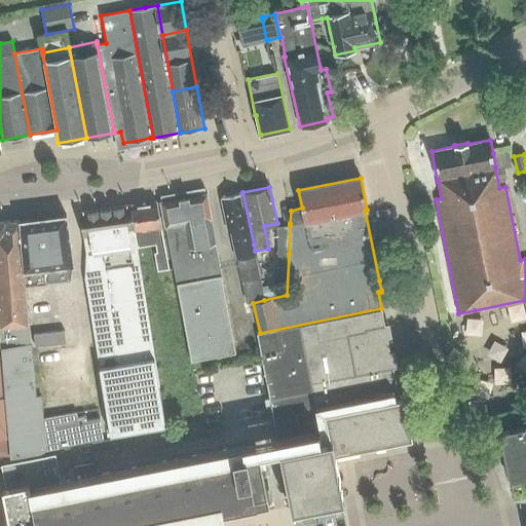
[(211,219),(212,219),(207,193),(160,201),(191,362),(235,353),(211,219)]
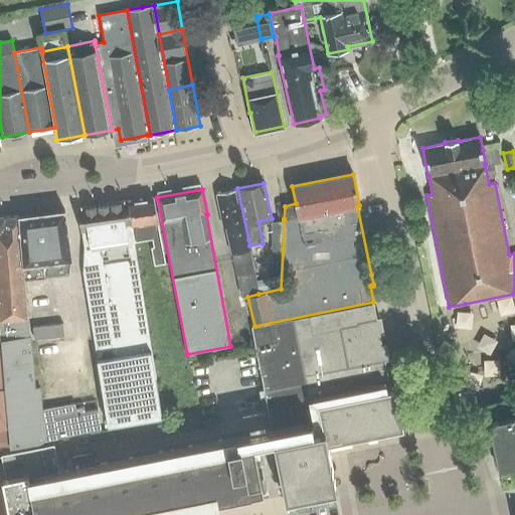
[(241,297),(260,293),(236,189),(216,193),(223,226),(226,226),(236,276),(241,297)]
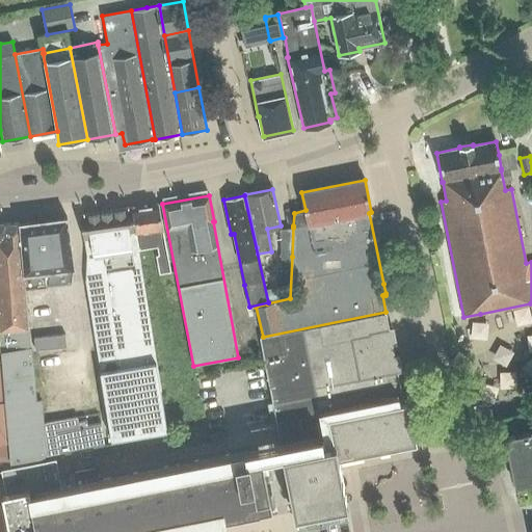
[(158,205),(131,209),(136,240),(137,240),(139,251),(158,247),(159,256),(157,256),(160,274),(170,272),(162,230),(158,205)]
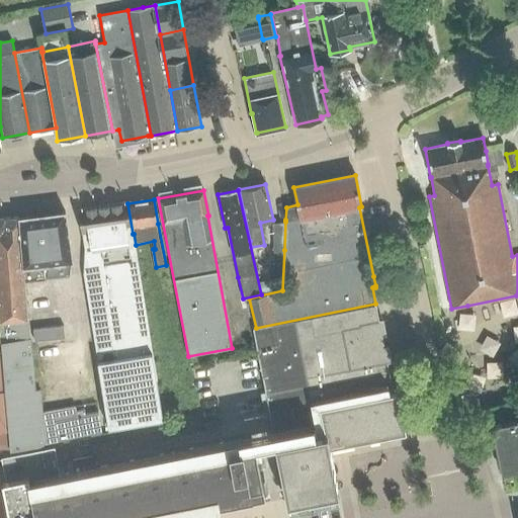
[(133,234),(127,203),(127,202),(79,209),(84,247),(83,274),(108,429),(163,419),(133,234)]
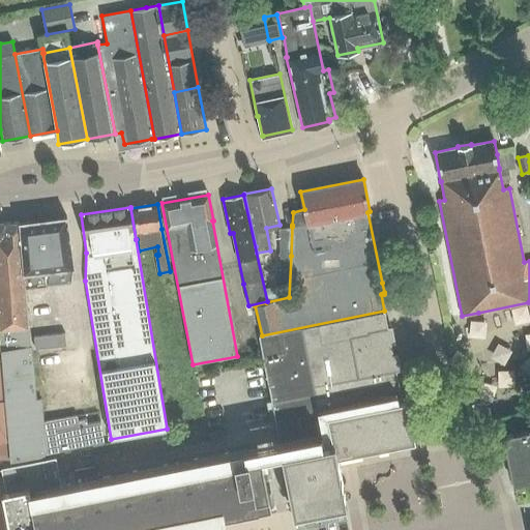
[(72,282),(72,267),(66,216),(19,223),(23,263),(25,293),(48,291),(47,285),(72,282)]
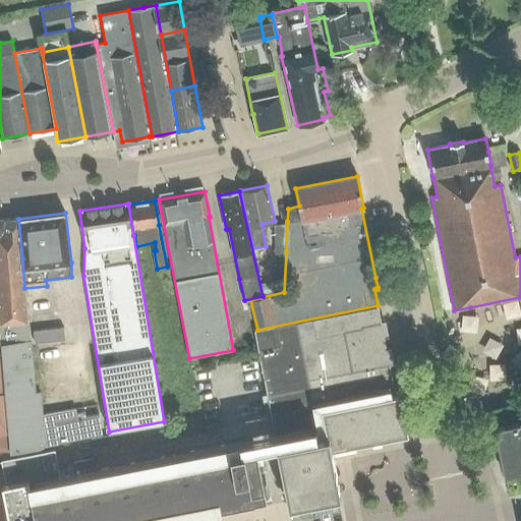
[(18,219),(5,220),(0,219),(0,258),(22,258),(18,219)]
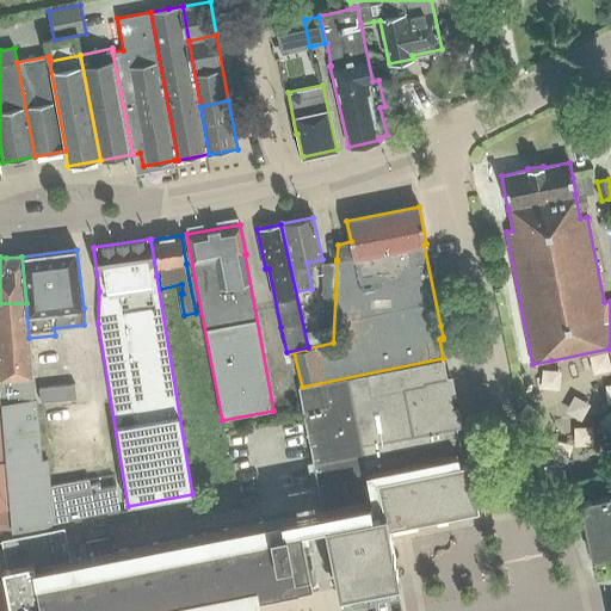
[(323,294),(335,295),(337,261),(321,265),(323,294)]
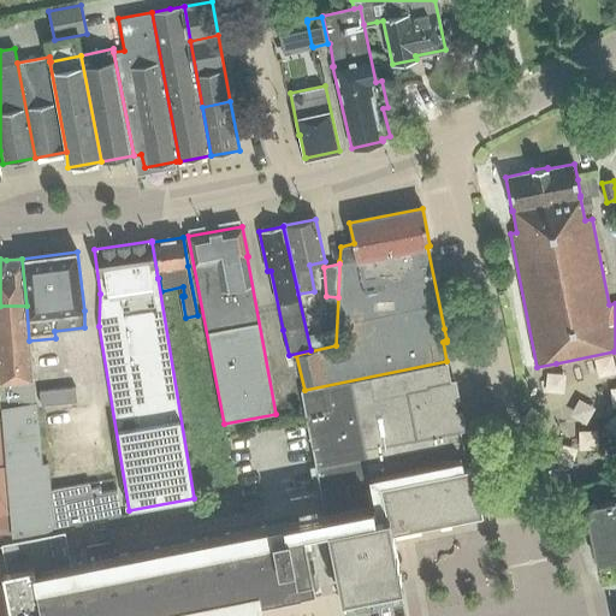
[(0,408),(35,406),(29,341),(27,306),(0,306),(0,408)]
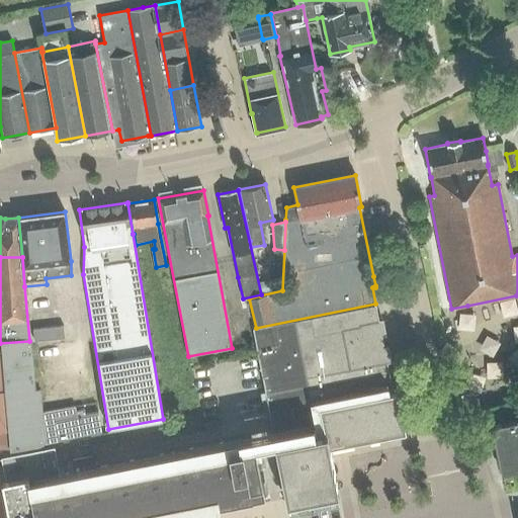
[(164,297),(175,295),(171,275),(160,277),(164,297)]
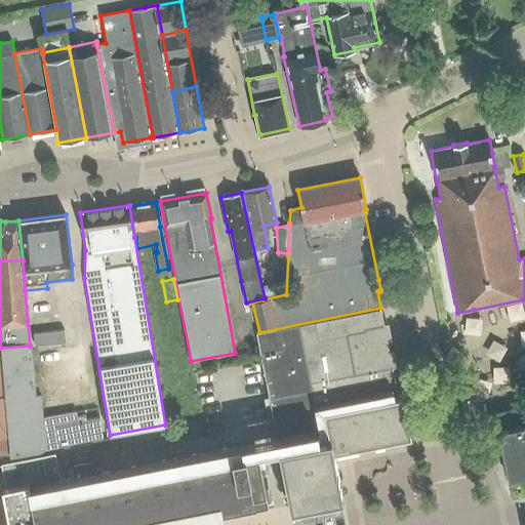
[(380,308),(259,332),(256,333),(277,438),(279,448),(289,498),(341,487),(334,451),(406,437),(380,308)]
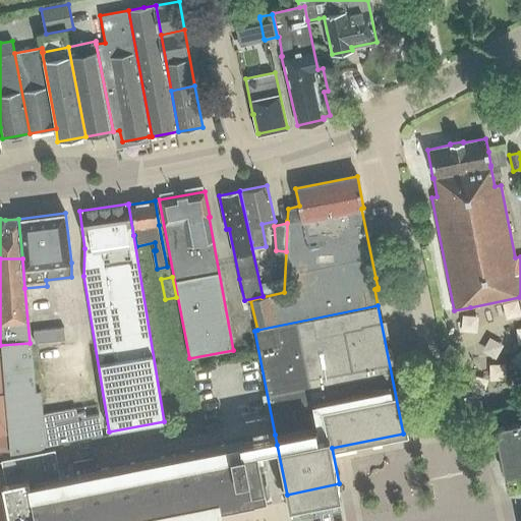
[(65,340),(64,328),(34,331),(35,343),(65,340)]
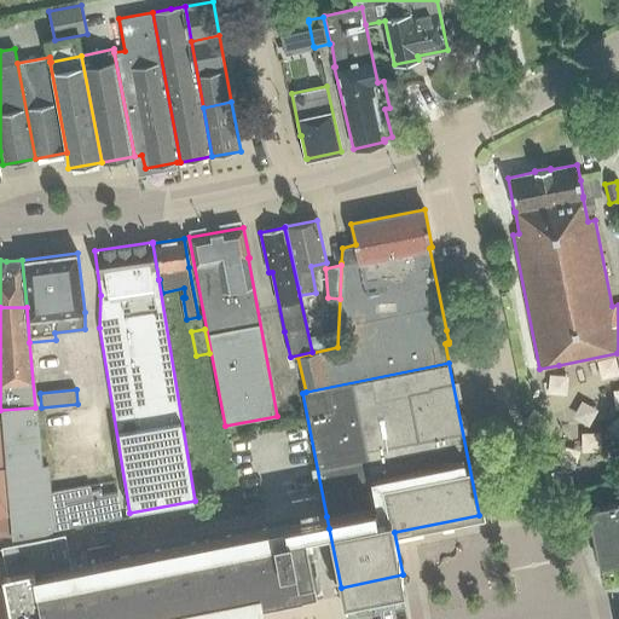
[(0,410),(0,470),(42,467),(38,406),(35,408),(0,410)]
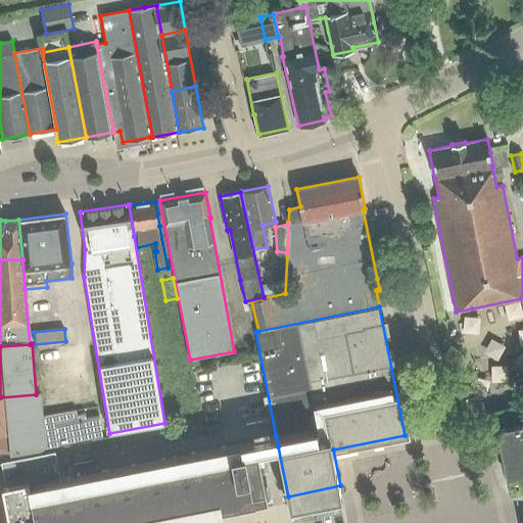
[(0,453),(45,449),(41,394),(36,394),(0,397),(0,453)]
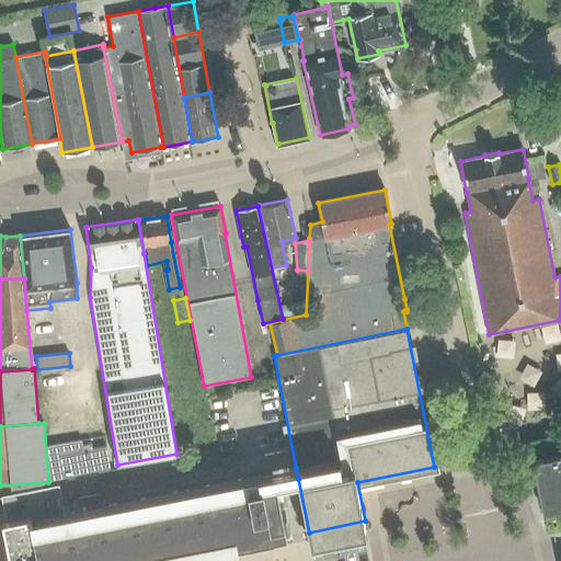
[(63,477),(111,468),(107,448),(93,450),(92,445),(82,447),(83,453),(59,457),(63,477)]
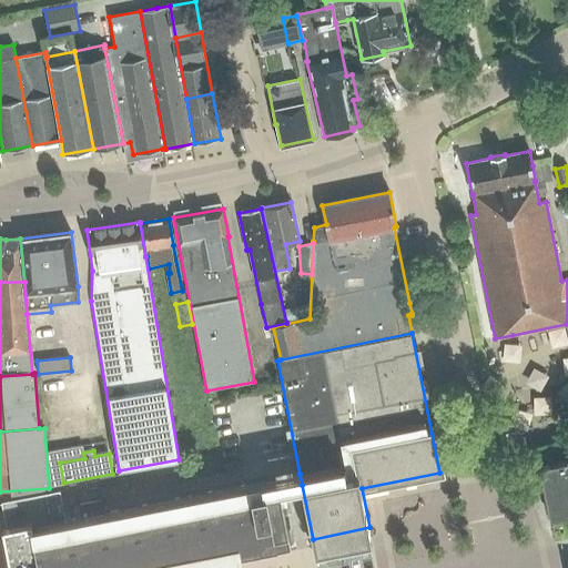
[(567,456),(566,456),(567,459),(539,464),(549,516),(567,511),(567,456)]
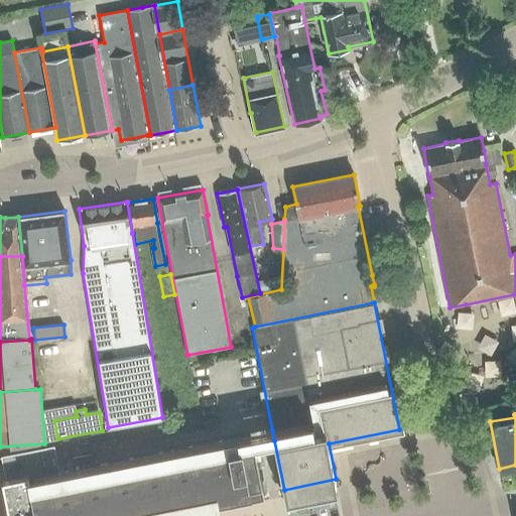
[(120,444),(179,433),(176,417),(117,428),(120,444)]
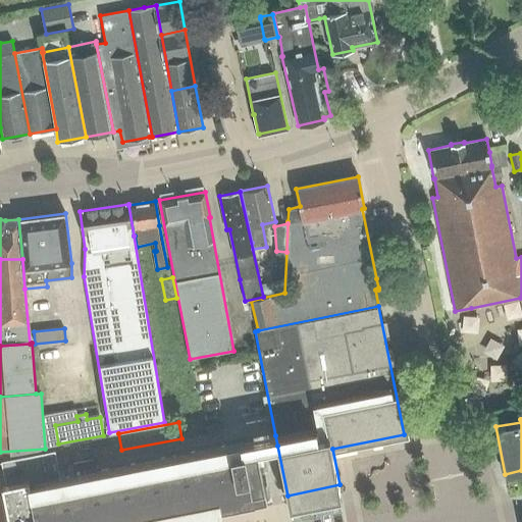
[(94,451),(118,447),(115,434),(92,438),(94,451)]
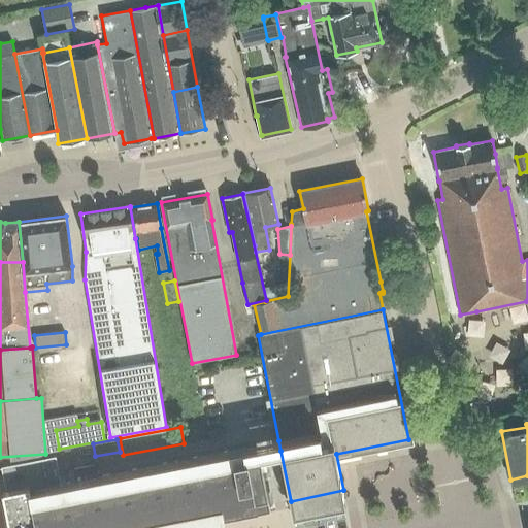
[(56,455),(1,466),(6,490),(2,491),(9,527),(153,527),(258,507),(258,506),(270,504),(260,455),(281,451),(278,440),(245,447),(61,484),(56,455)]
